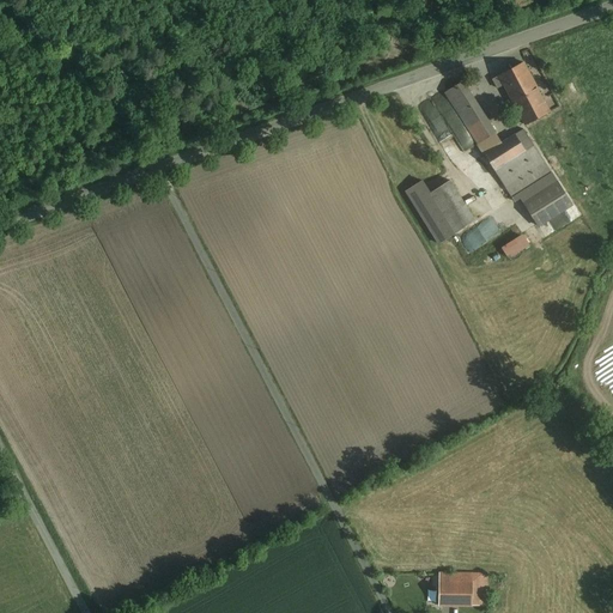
[(551,109),(519,61),(496,77),(528,125),(551,109)]
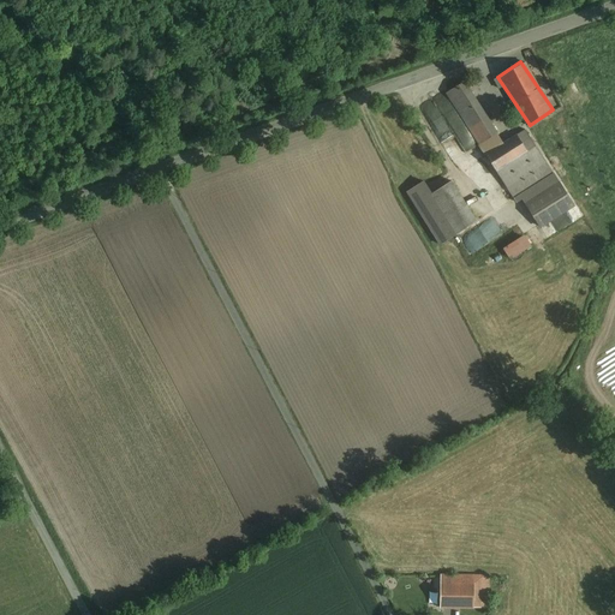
[(496,133),(464,82),(446,94),(478,145),(479,145),(496,133)]
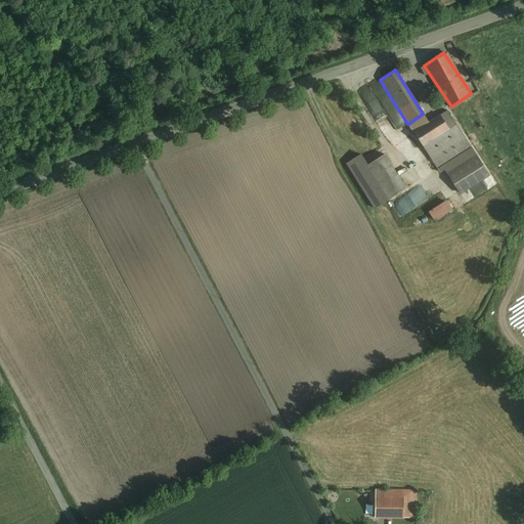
[(456,125),(447,111),(440,116),(449,129),(456,125)]
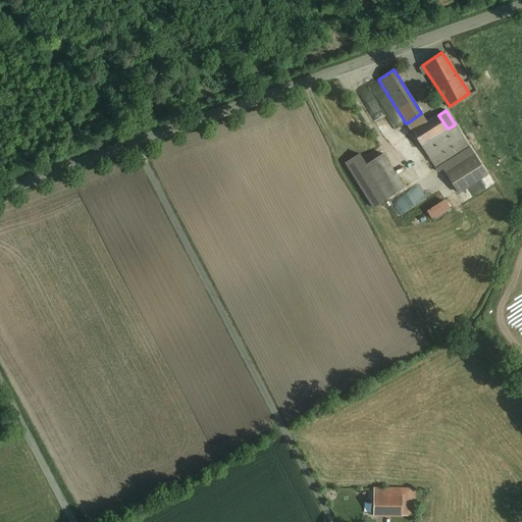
[(421,113),(407,123),(412,132),(427,122),(421,113)]
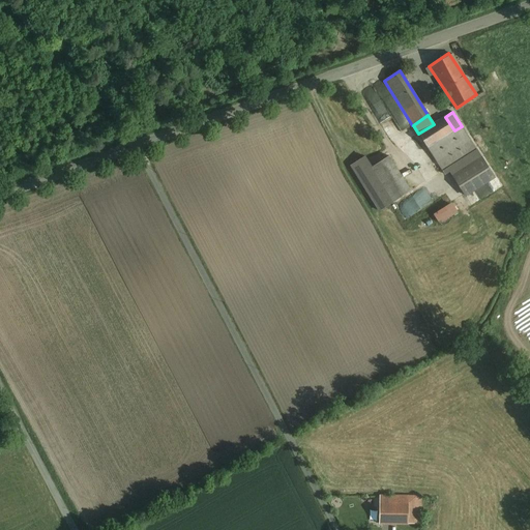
[(434,124),(418,134),(420,137),(428,148),(454,130),(445,117),(434,124)]
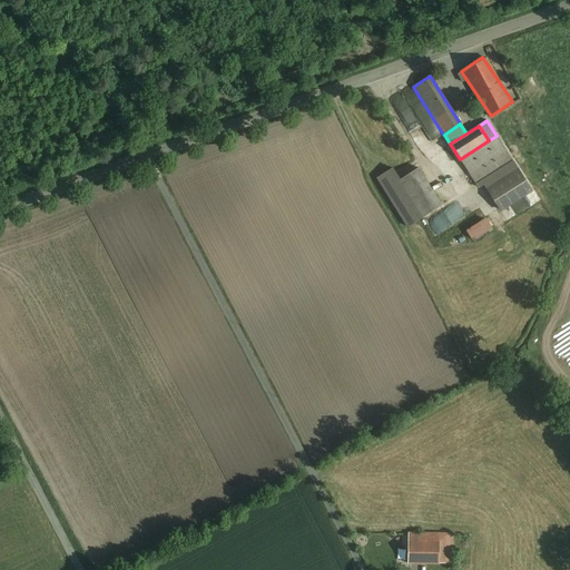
[(489,140),(460,159),(469,174),(481,166),(505,150),(497,136),(489,140)]
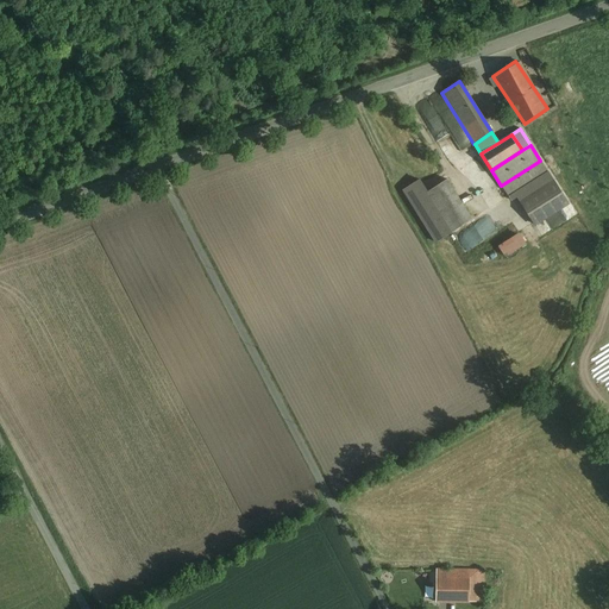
[(514,177),(501,186),(508,196),(547,171),(540,161),(514,177)]
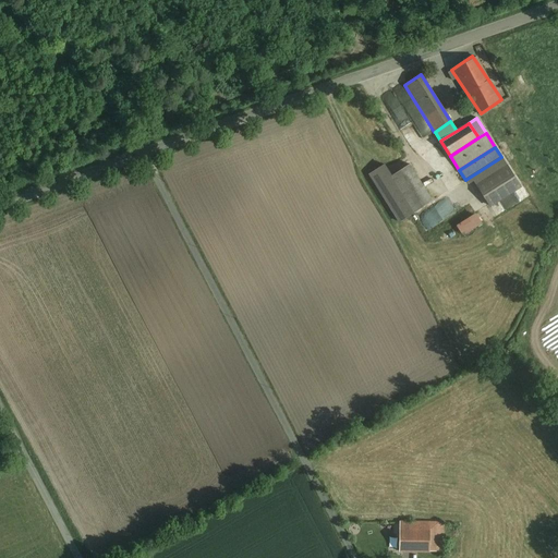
[(501,157),(465,180),(469,185),(474,181),(476,185),(507,167),(501,157)]
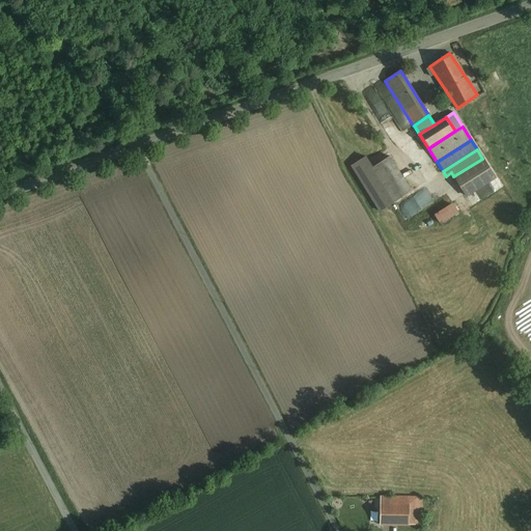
[(365,157),(352,166),(380,212),(391,205),(394,203),(372,167),(365,157)]
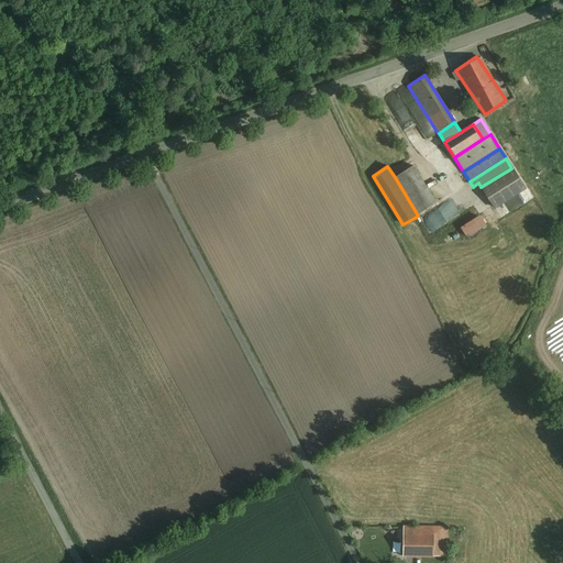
[(395,177),(418,216),(437,203),(412,166),(395,177)]
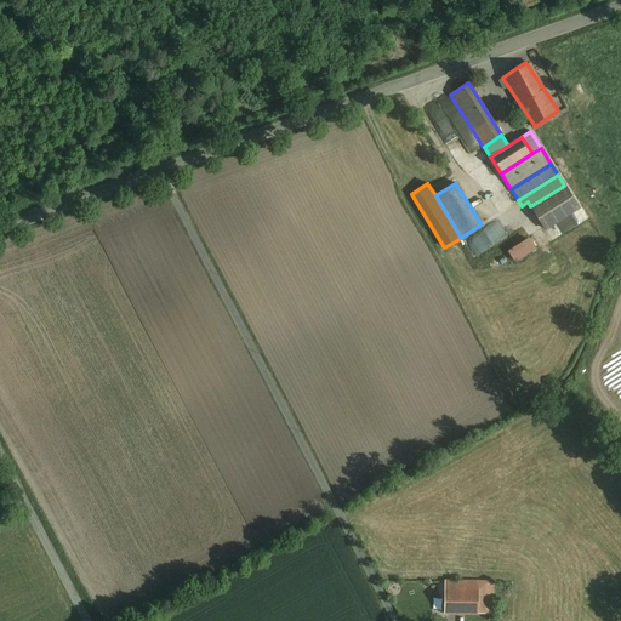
[(564,186),(530,206),(545,229),(579,208),(564,186)]
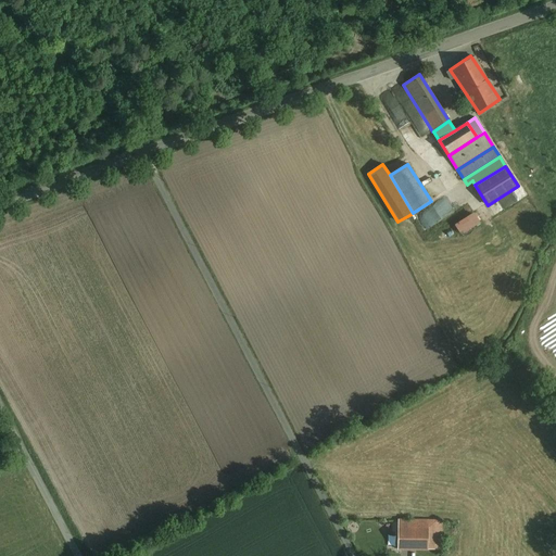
[(459,235),(478,222),(470,211),(452,224),(459,235)]
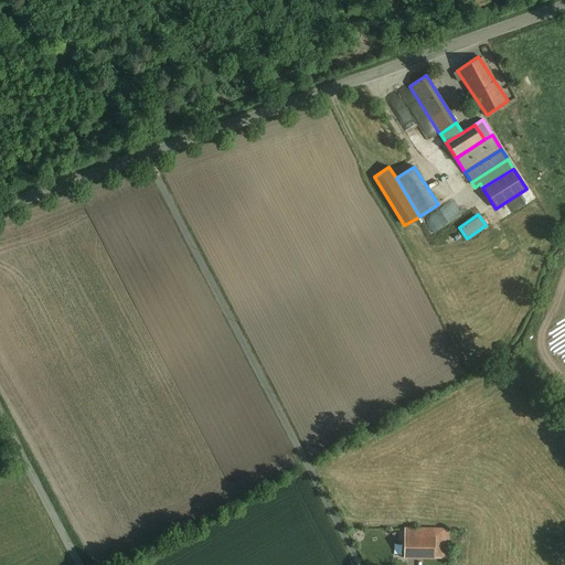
[(449,530),(405,529),(404,558),(448,558),(449,530)]
